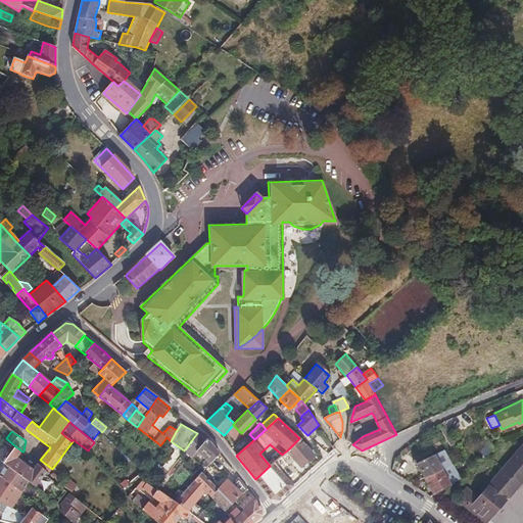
[(453,445),(457,443),(450,432),(446,434),(453,445)]
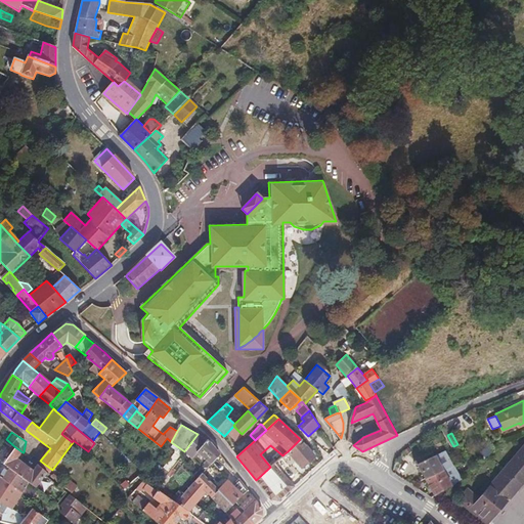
[(198,434),(184,451),(192,457),(197,452),(211,465),(220,454),(209,440),(198,434)]
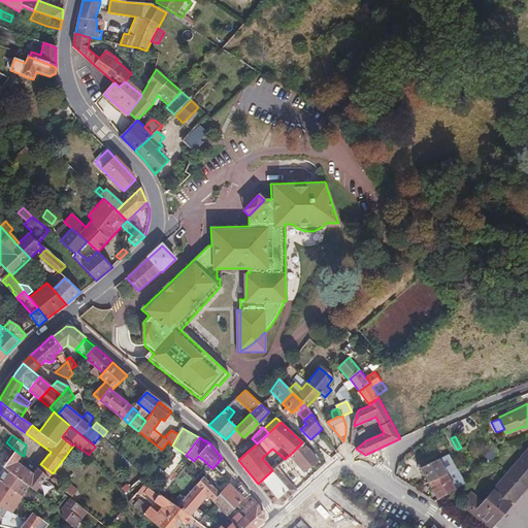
[(8,461),(15,451),(6,442),(4,446),(6,447),(0,455),(8,461)]
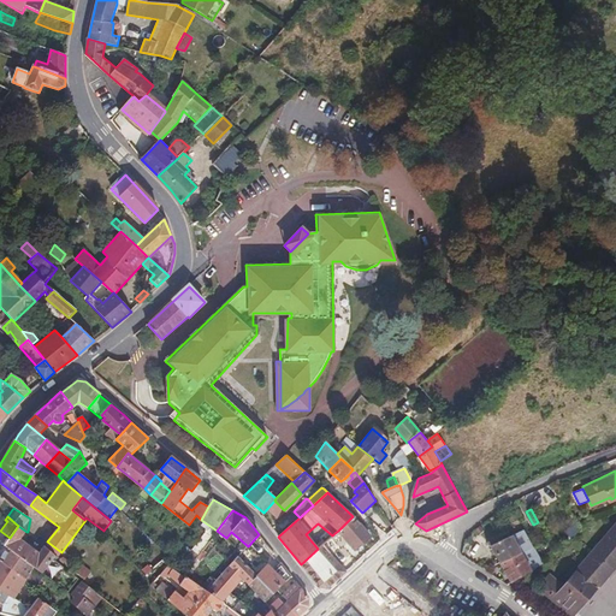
[(371,535),(353,516),(338,531),(355,549),(371,535)]
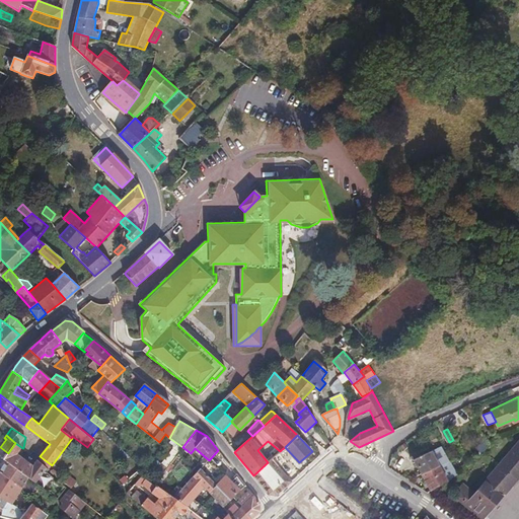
[(480,453),(488,446),(484,441),(476,447),(480,453)]
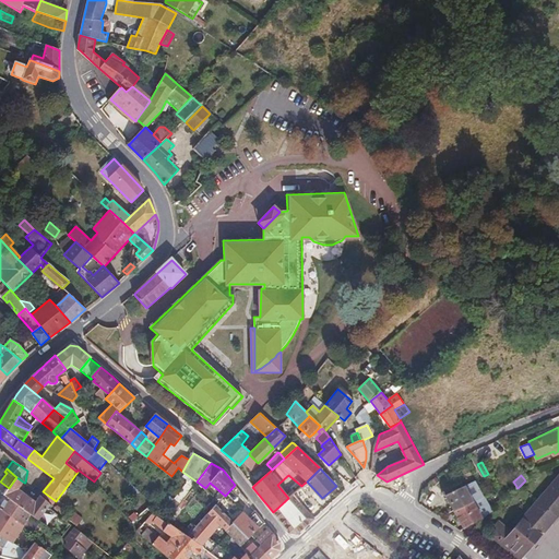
[(38,521),(50,504),(40,495),(36,501),(19,488),(24,483),(16,477),(9,488),(4,495),(32,515),(38,521)]
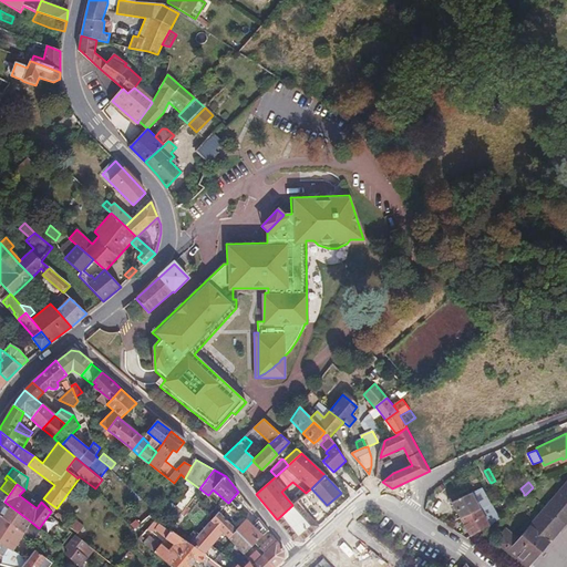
[(524,566),(566,518),(566,484),(519,539),(506,529),(496,543),(524,566)]
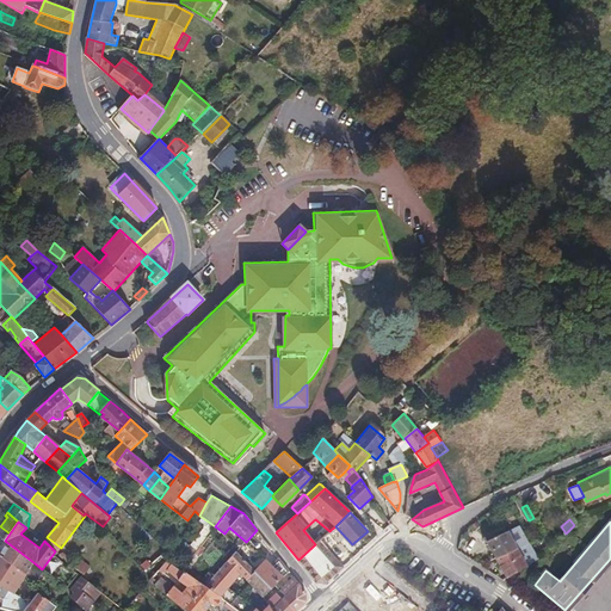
[(0,557),(25,575),(35,563),(5,541),(10,534),(0,526),(0,557)]
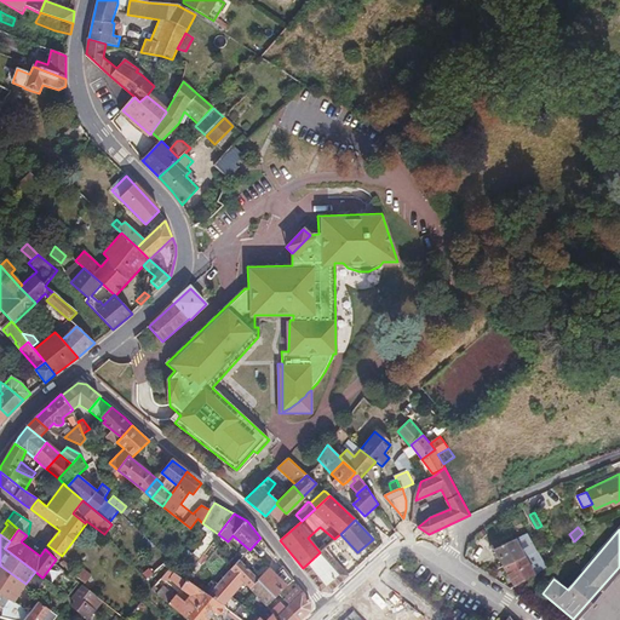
[(325,549),(332,557),(344,546),(336,538),(334,539),(325,549)]
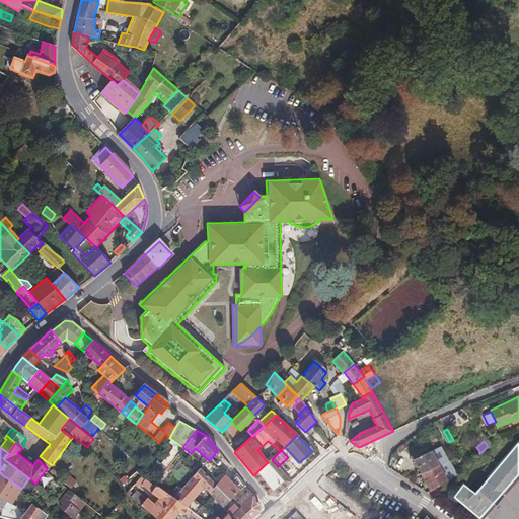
[(414,459),(422,473),(438,465),(431,451),(414,459)]
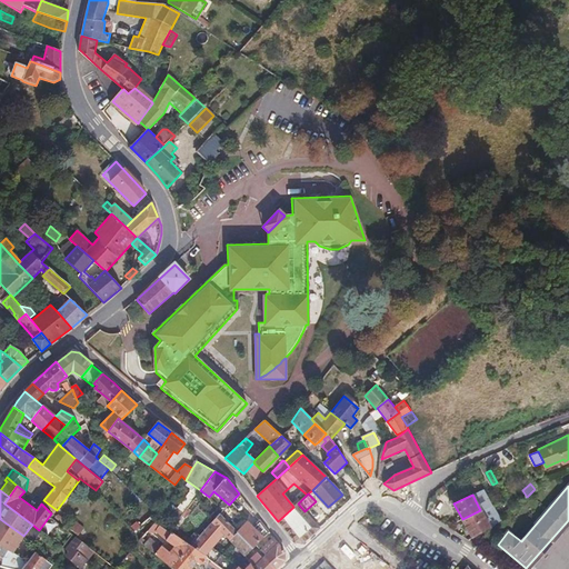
[(301,543),(319,528),(305,511),(298,503),(293,507),(278,521),(295,542),(301,543)]
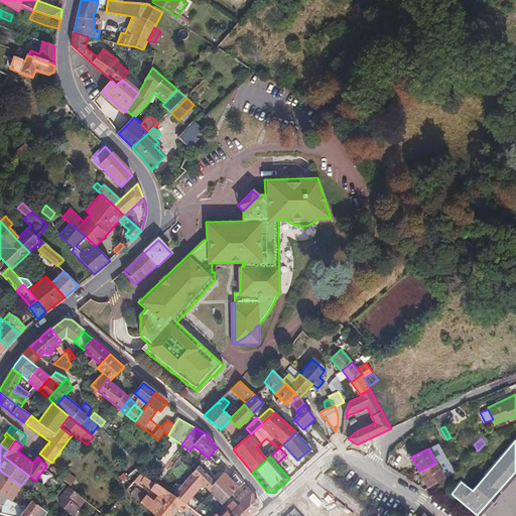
[(428,488),(455,471),(447,458),(435,463),(419,471),(428,488)]
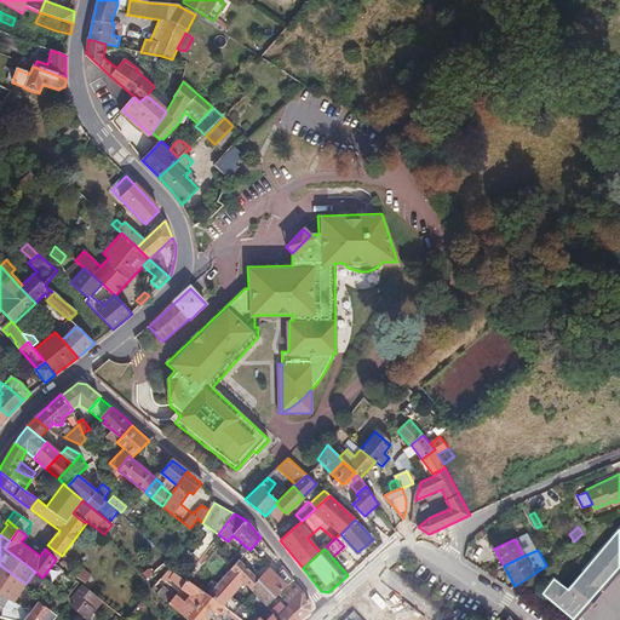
[(76,577),(79,573),(63,560),(62,562),(61,564),(76,577)]
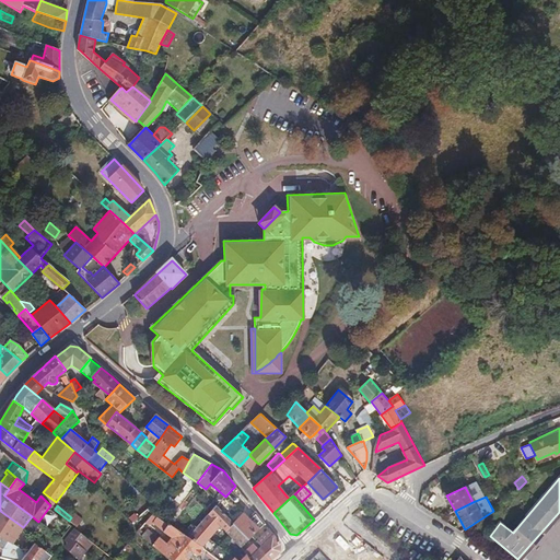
[(233,523),(216,505),(188,537),(203,549),(219,559),(252,559),(249,557),(246,553),(240,559),(236,559),(234,557),(209,538),(218,526),(224,532),(233,523)]
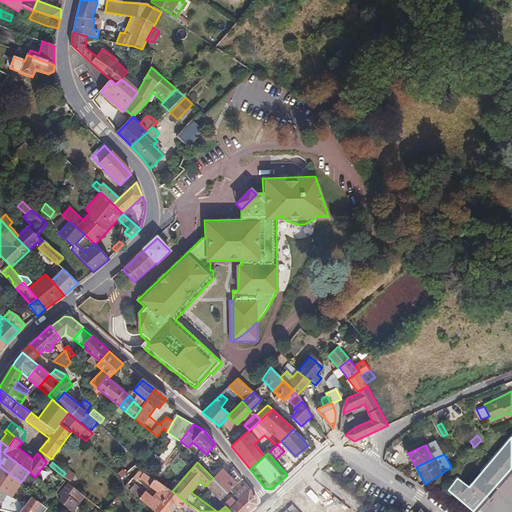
[(12,498),(21,482),(0,467),(0,490),(1,491),(12,498)]
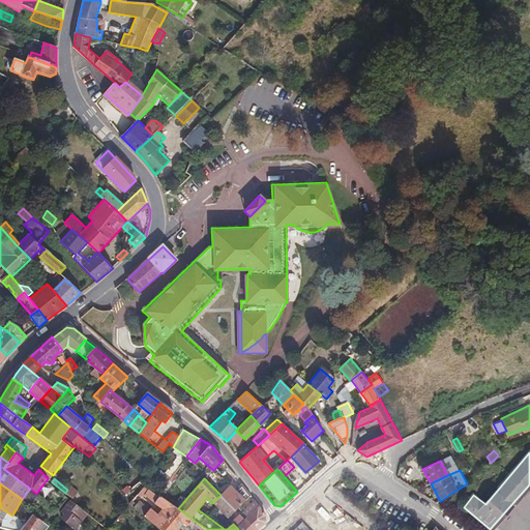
[(230,486),(221,495),(236,509),(251,495),(241,483),(235,490),(230,486)]
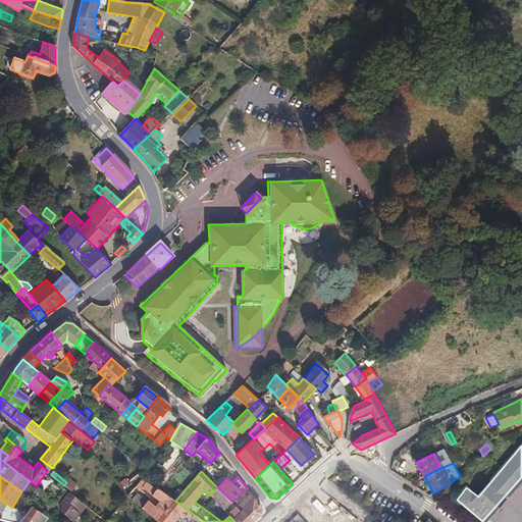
[(64,485),(70,490),(71,491),(77,484),(69,478),(66,482),(64,485)]
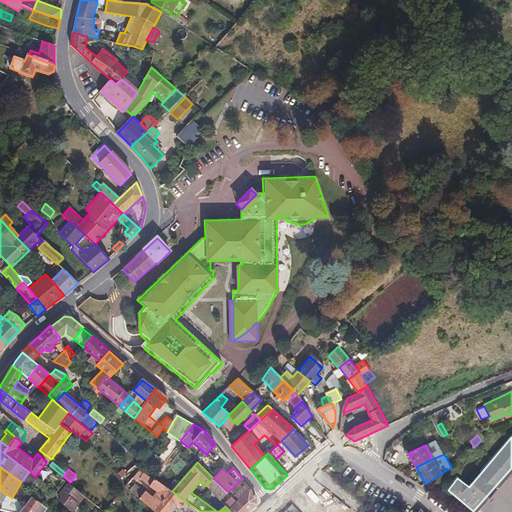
[(143,472),(139,470),(125,486),(130,490),(135,484),(139,478),(143,472)]
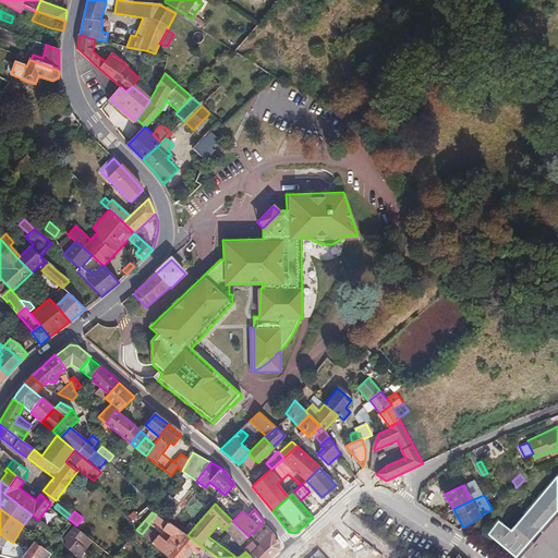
[(166,521),(156,514),(152,521),(162,530),(168,523),(166,521)]
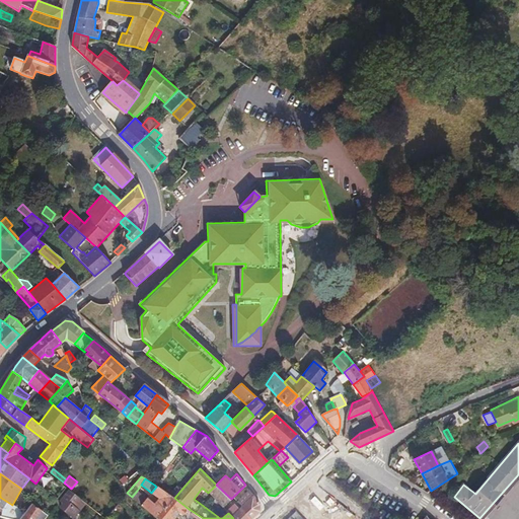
[(35,488),(27,483),(22,490),(30,495),(35,488)]
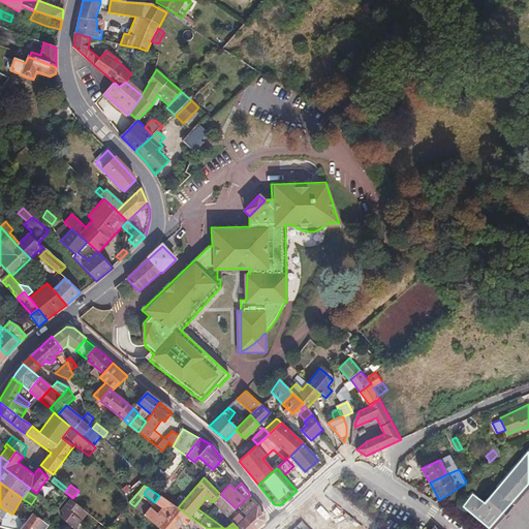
[(236,508),(220,494),(212,502),(227,517),(236,508)]
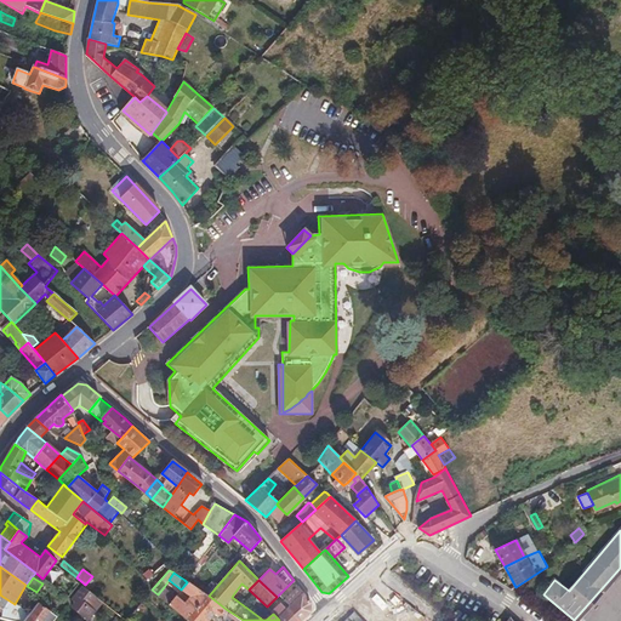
[(209,596),(187,582),(181,590),(189,597),(184,603),(176,596),(169,605),(188,620),(209,620),(204,616),(209,610),(218,616),(226,609),(209,596)]
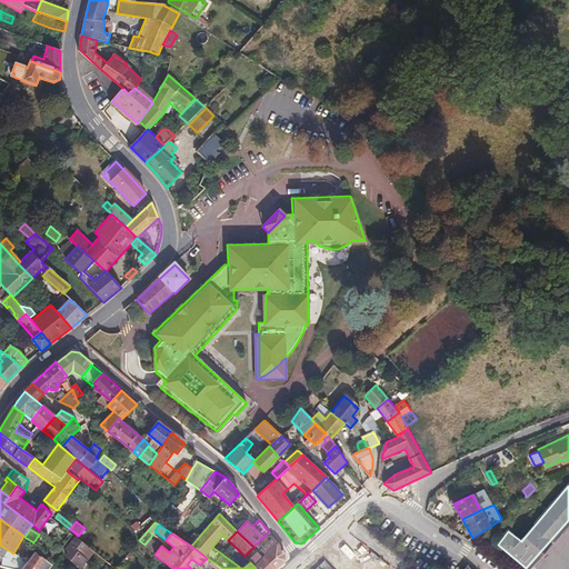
[(88,548),(75,537),(66,549),(69,551),(66,556),(80,568),(93,551),(88,548)]
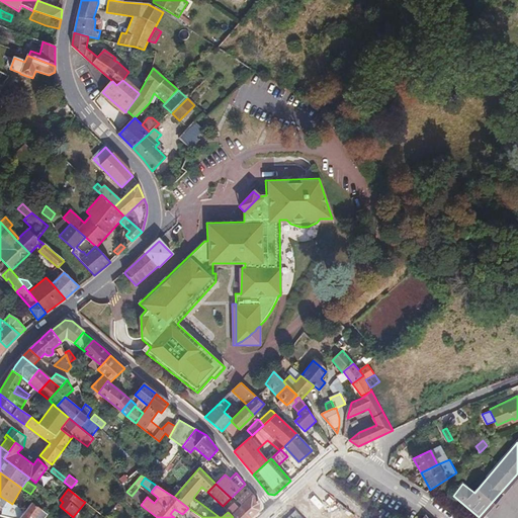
[(137,490),(132,496),(141,505),(147,497),(137,490)]
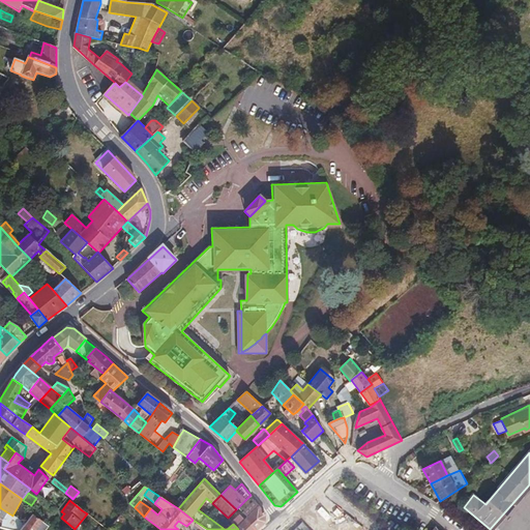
[(247,516),(258,506),(255,503),(244,512),(247,516)]
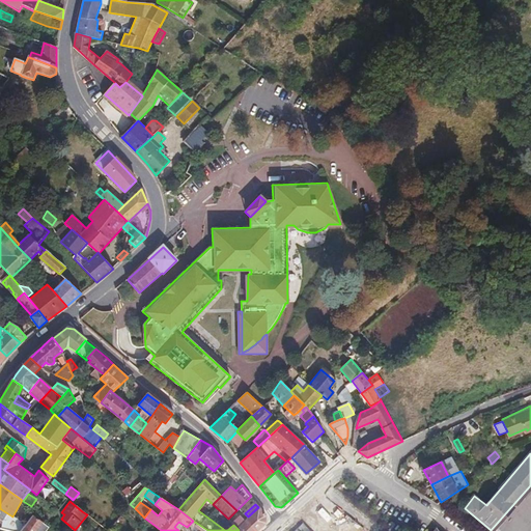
[(236,528),(239,530),(256,530),(266,523),(266,514),(259,506),(258,507),(248,516),(245,521),(236,528)]
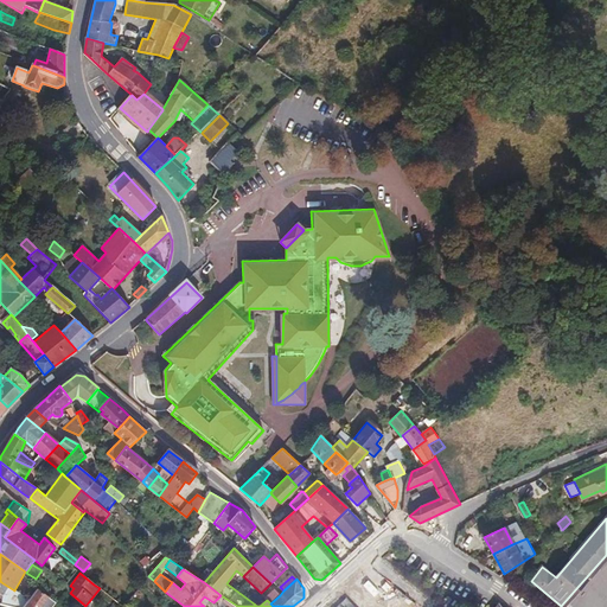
[(40,606),(49,598),(37,589),(30,599),(24,606),(40,606)]
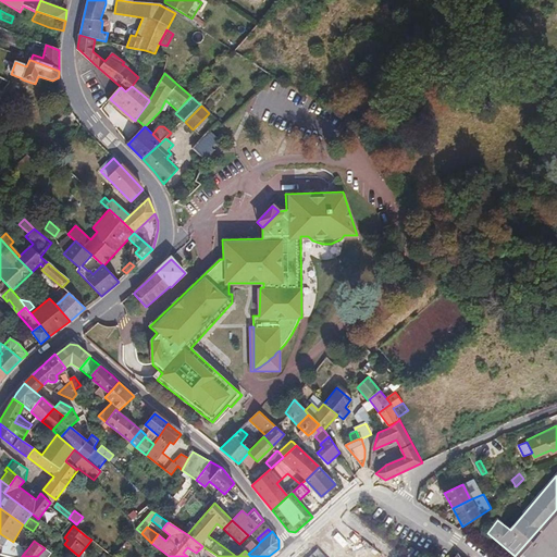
[(245,551),(248,554),(257,546),(252,541),(243,548),(245,551)]
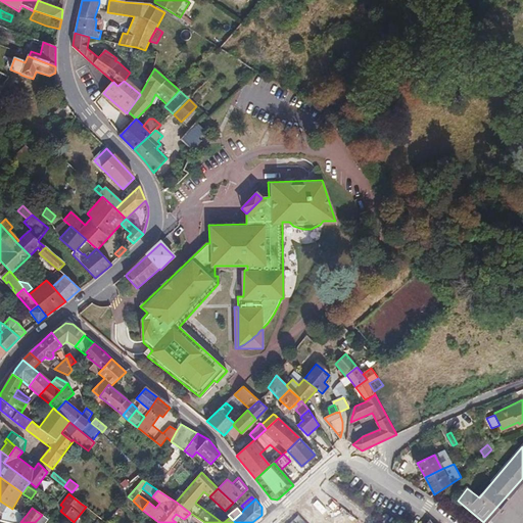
[(20,522),(26,516),(18,512),(9,522),(20,522)]
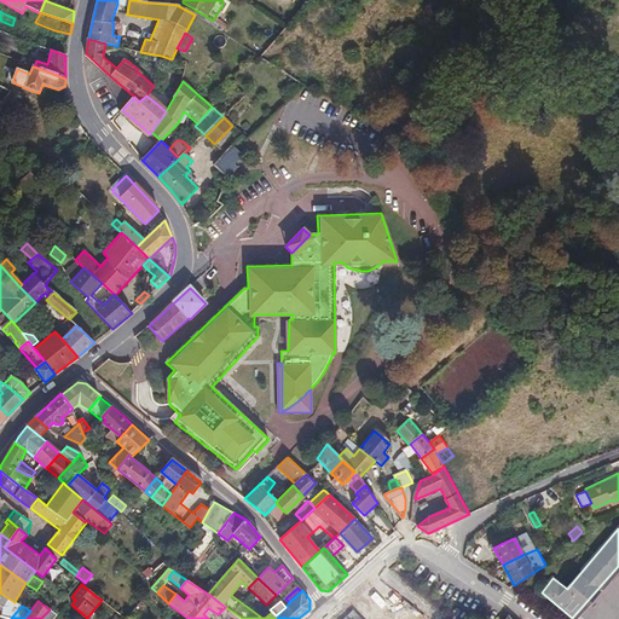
[(397,618),(398,618),(385,606),(376,613),(382,618),(397,618)]
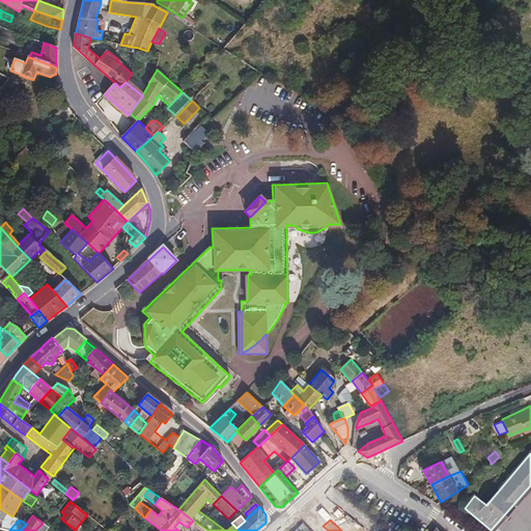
[(308,530),(300,522),(289,530),(308,530)]
